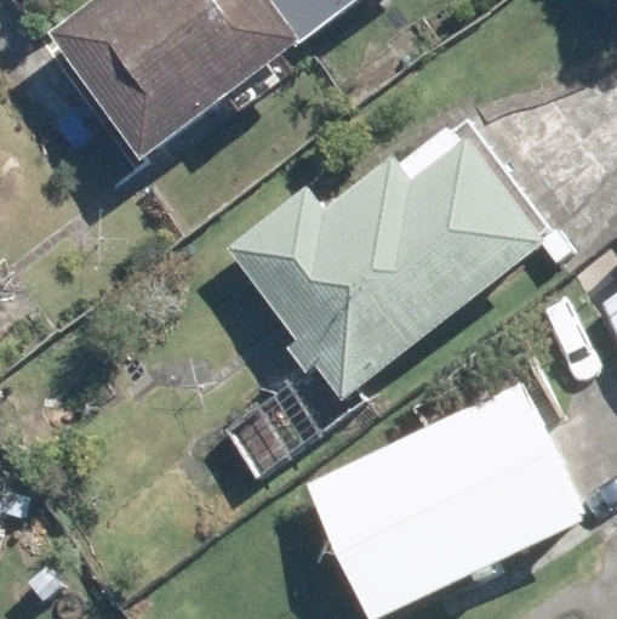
[(87,0),(46,32),(141,159),(297,41),(266,0),(87,0)]
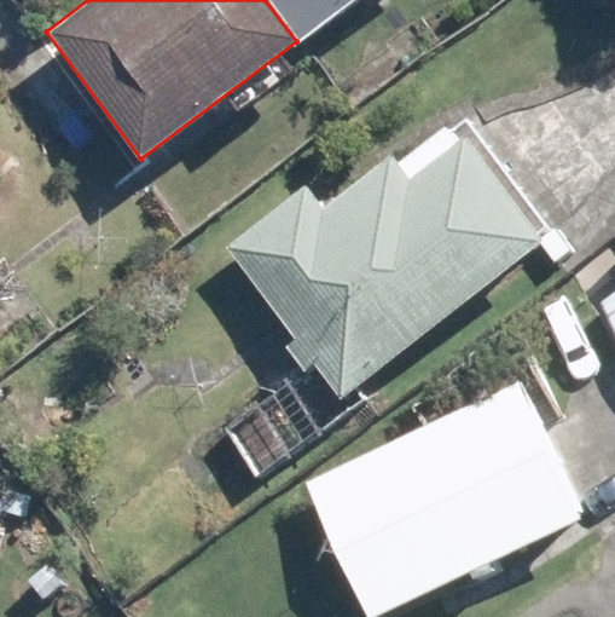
[(265,0),(296,41),(350,0),(265,0)]
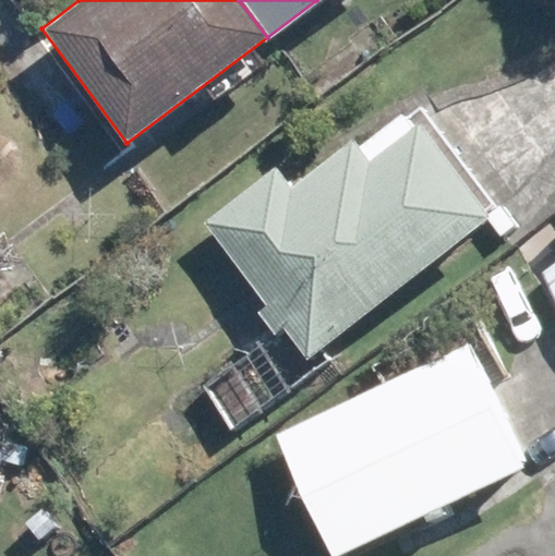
[(201,224),(267,306),(257,315),(273,335),(280,329),(304,359),(489,217),(484,210),(494,203),(418,105),(361,148),(353,139),(290,186),(273,167),(201,224)]
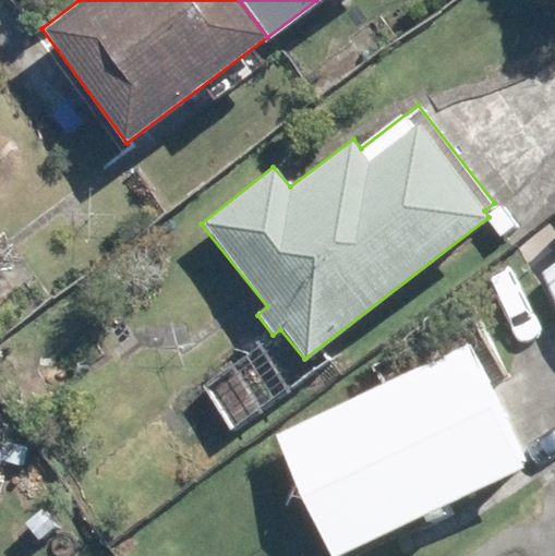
[(554,267),(545,275),(554,297),(554,267)]
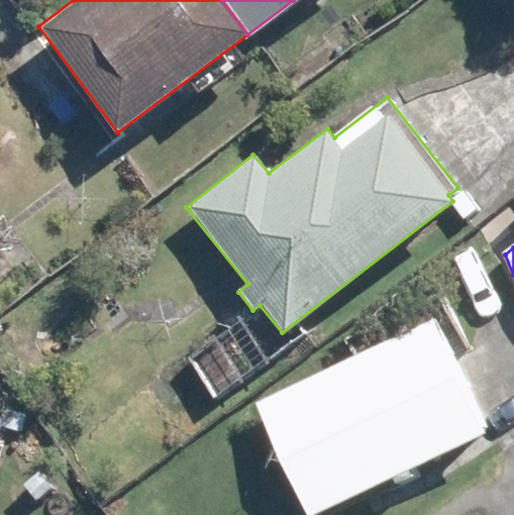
[(430,320),(254,404),(305,514),(310,514),(484,435),(430,320)]
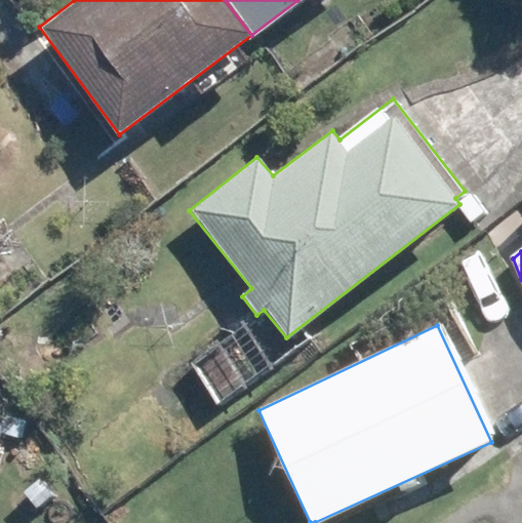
[(227,354),(206,365),(224,394),(241,384),(238,379),(266,363),(249,334),(224,349),(227,354)]
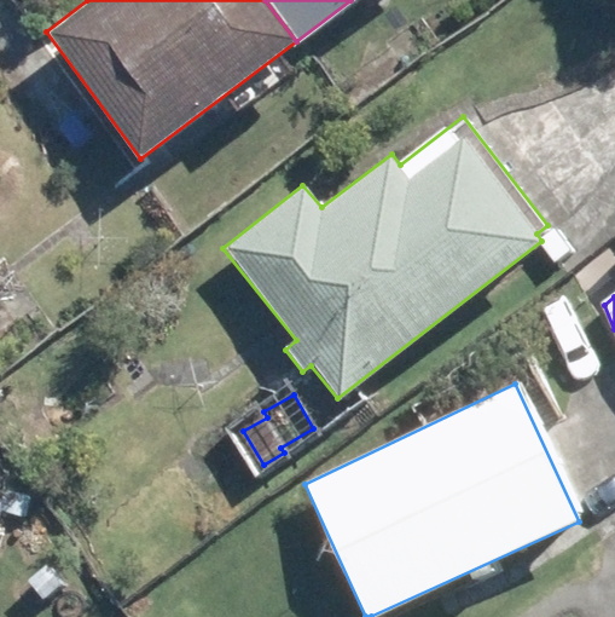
[(226,431),(196,450),(213,477),(243,457),(226,431)]
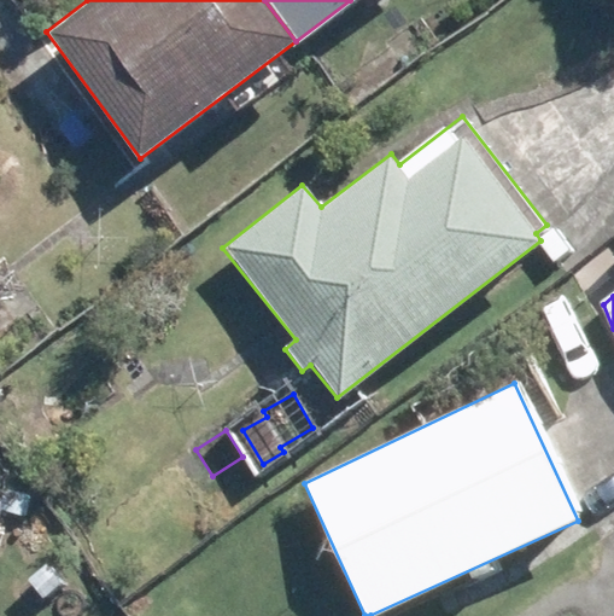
[(45,564),(28,580),(41,598),(60,582),(45,564)]
